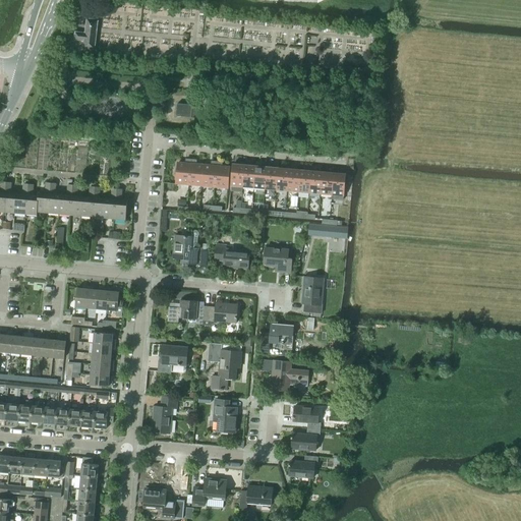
[(96,49),(99,20),(87,19),(85,34),(75,32),(74,35),(74,41),(84,42),(84,48),(83,50),(95,51),(96,49)]
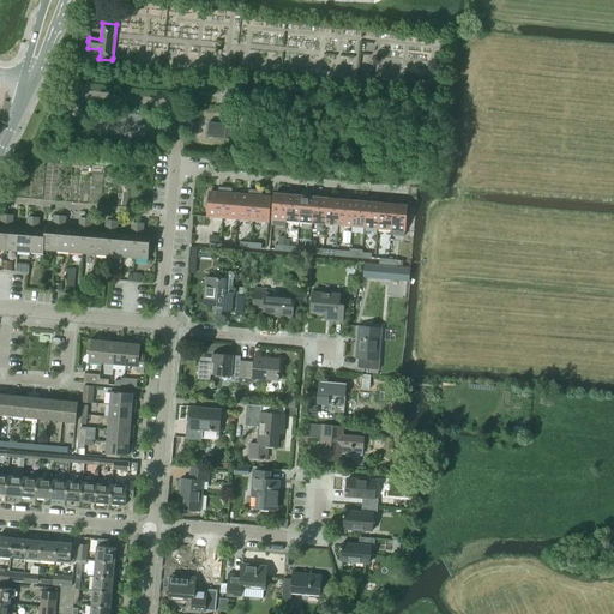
[(232,139),(233,125),(209,124),(208,138),(232,139)]
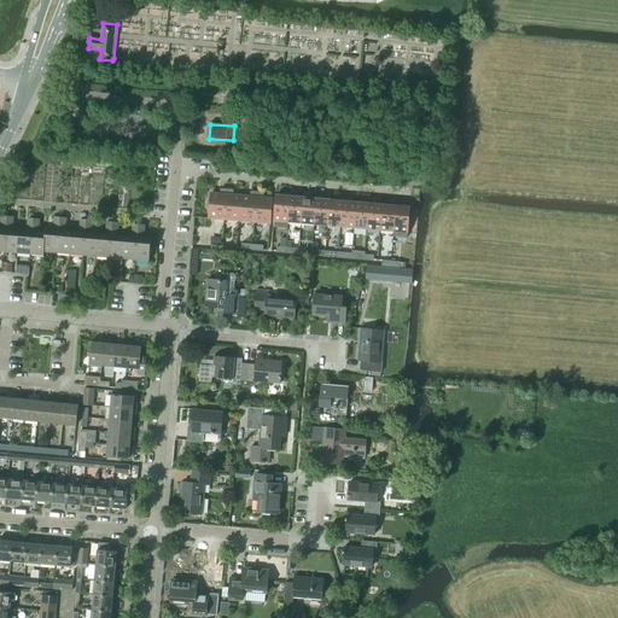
[(225,220),(227,190),(221,188),(220,194),(210,193),(210,202),(208,202),(207,208),(209,208),(208,219),(225,220)]
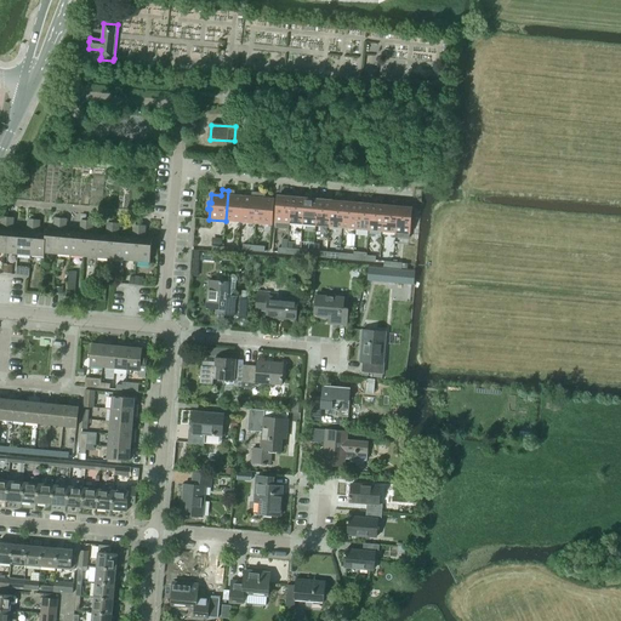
[(240,223),(243,198),(234,197),(234,191),(228,191),(226,221),(240,223)]
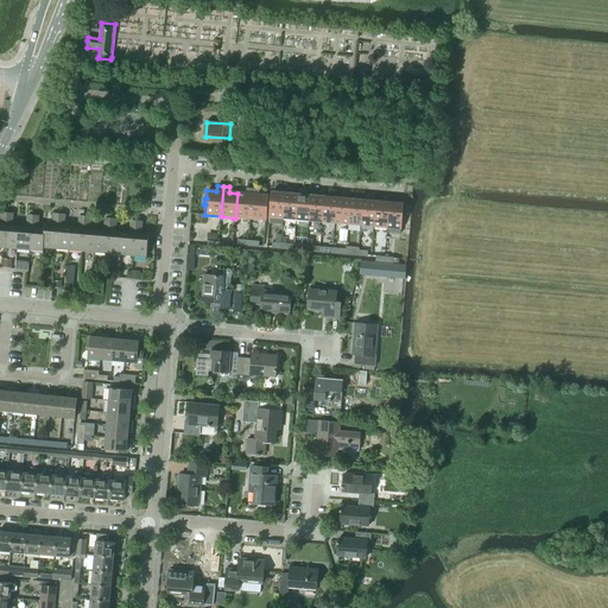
[(251,220),(253,189),(247,189),(246,194),(238,194),(235,219),(251,220)]
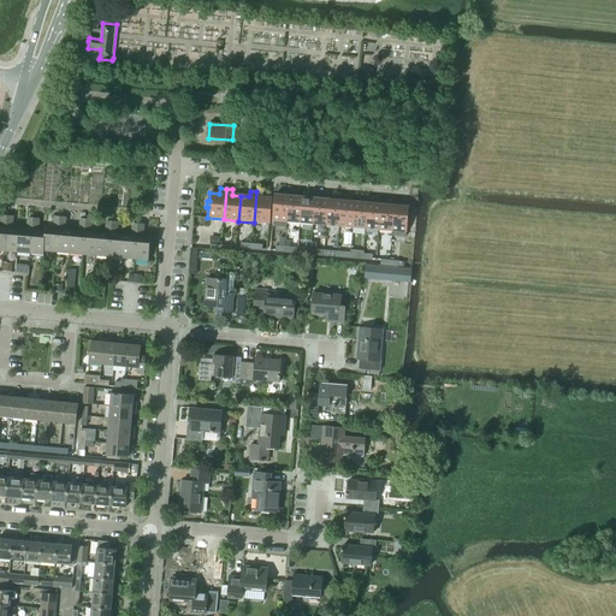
[(268,224),(271,199),(262,197),(262,193),(256,191),(254,223),(268,224)]
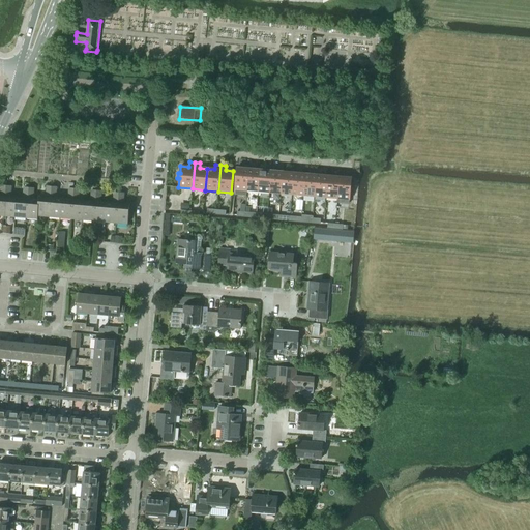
[(246,196),(246,189),(248,166),(242,165),(242,168),(237,167),(234,195),(246,196)]
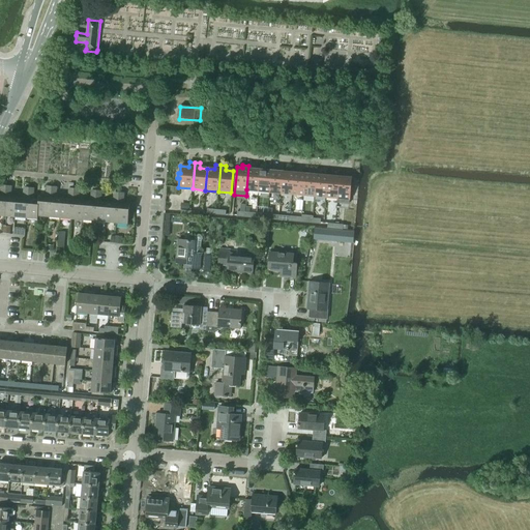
[(258,190),(260,169),(255,169),(255,166),(248,166),(246,189),(258,190)]
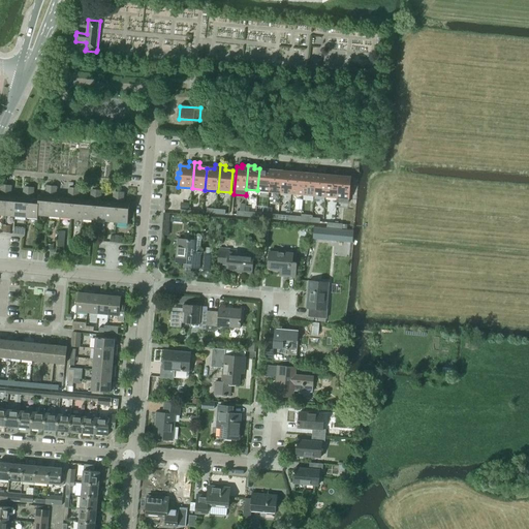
[(269,191),(271,167),(265,166),(265,169),(259,168),(257,190),(269,191)]
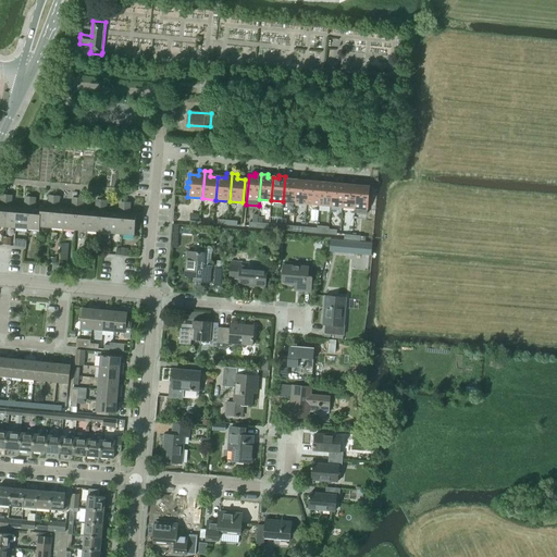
[(295,202),(297,180),(292,180),(292,176),(285,176),(283,201),(295,202)]
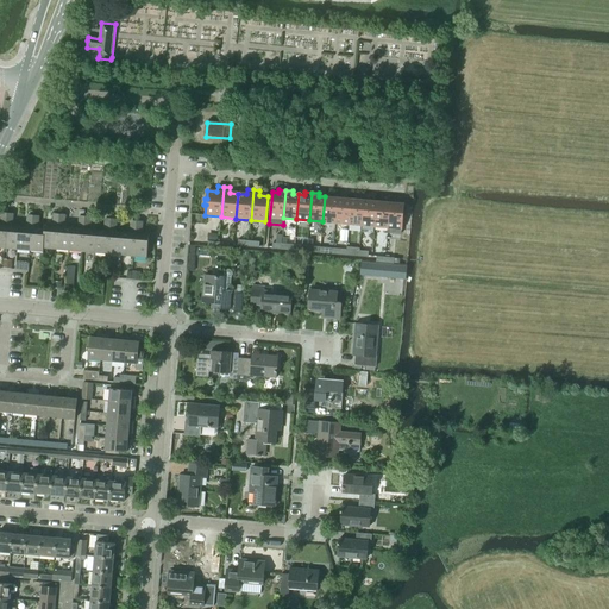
[(336,223),(338,195),(331,194),(331,198),(325,196),(322,221),(336,223)]
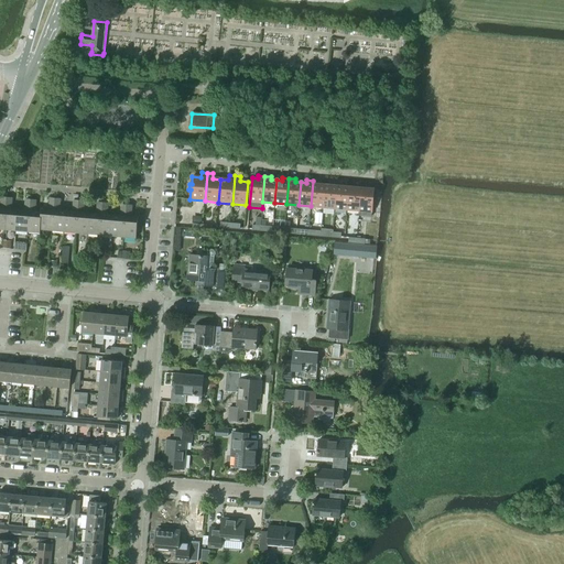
[(323,207),(325,184),(320,184),(320,181),(313,181),(311,206),(323,207)]
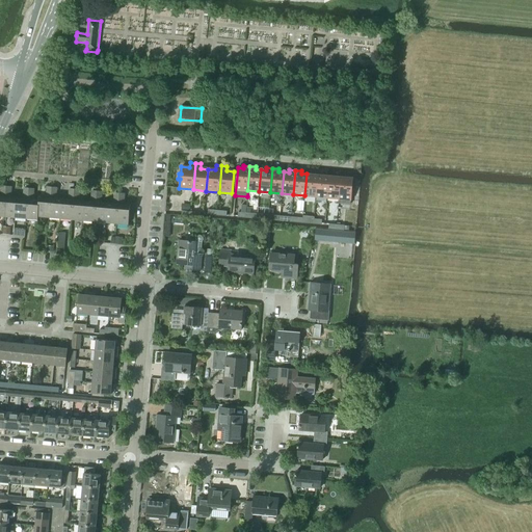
[(316,196),(318,173),(312,171),(312,175),(307,174),(304,195),(316,196)]
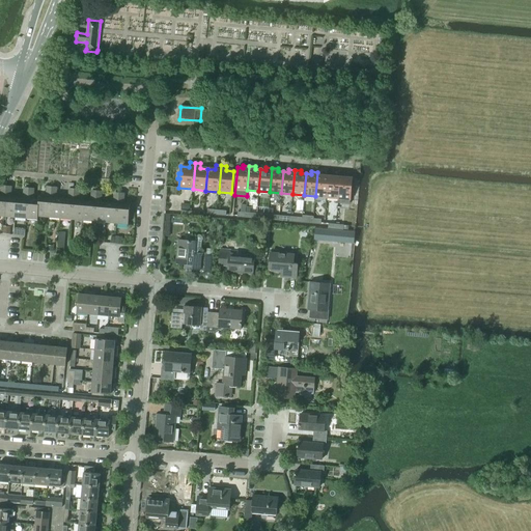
[(327,197),(329,175),(324,175),(324,172),(317,172),(315,196),(327,197)]
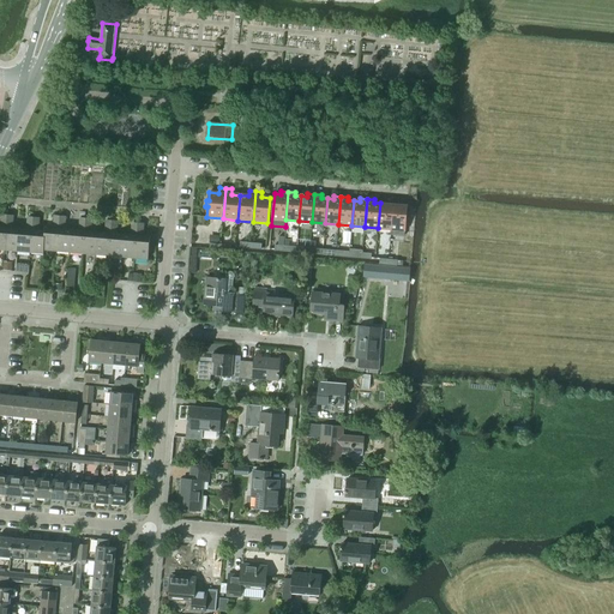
[(391,229),(393,202),(386,200),(386,204),(380,203),(378,228),(390,229),(391,229)]
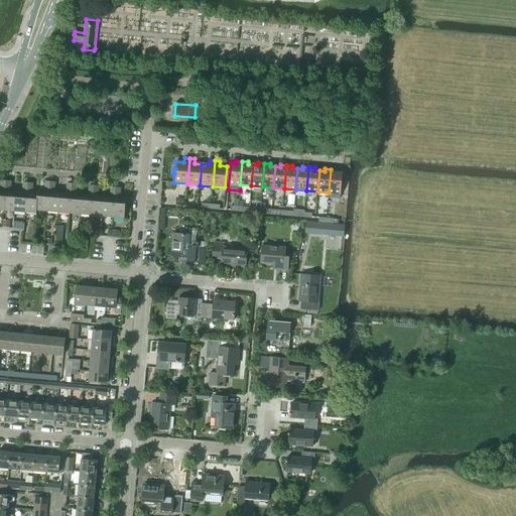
[(343,184),(343,179),(341,179),(342,172),(337,172),(337,169),(331,169),(329,192),(328,192),(328,198),(340,199),(340,194),(341,184),(343,184)]
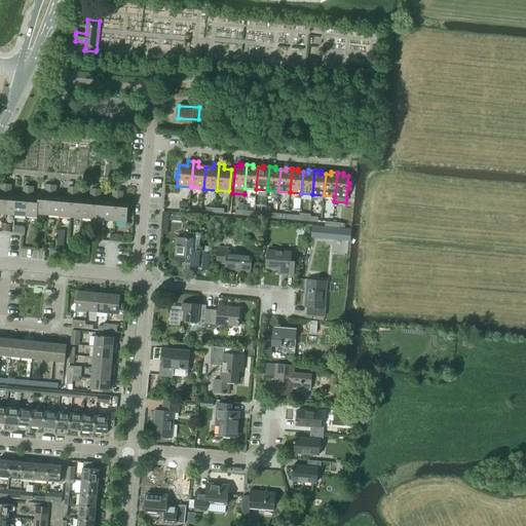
[(15,216),(17,195),(10,195),(11,185),(7,184),(4,215),(15,216)]
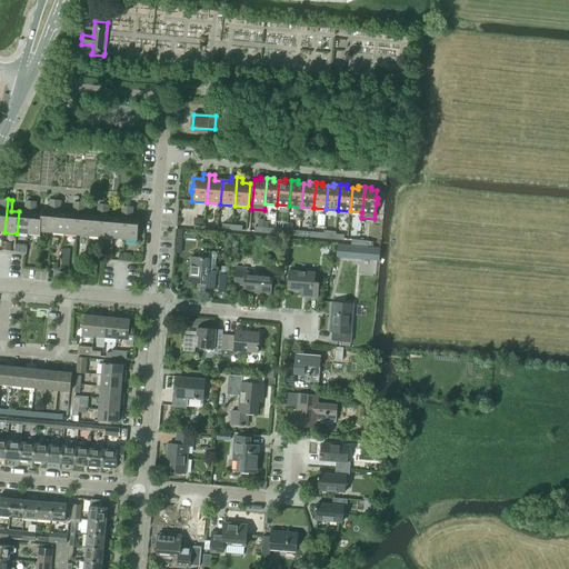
[(53,232),(56,200),(50,200),(49,211),(42,210),(42,213),(41,231),(53,232)]
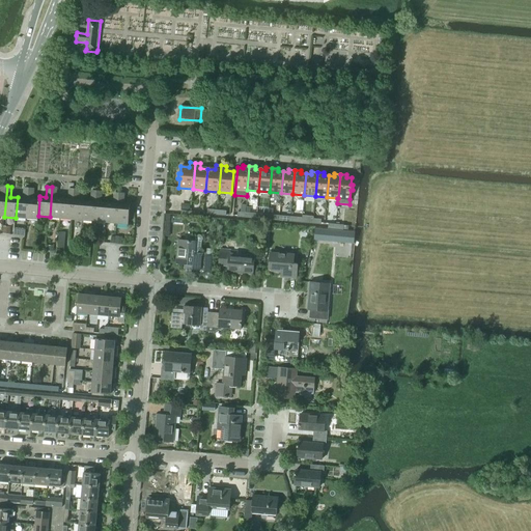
[(61,218),(62,198),(56,198),(57,188),(52,187),(50,217),(61,218)]
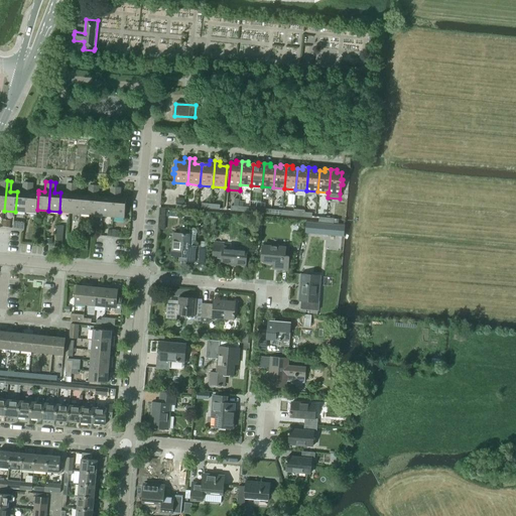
[(26,213),(28,182),(23,182),(22,192),(17,191),(15,212),(26,213)]
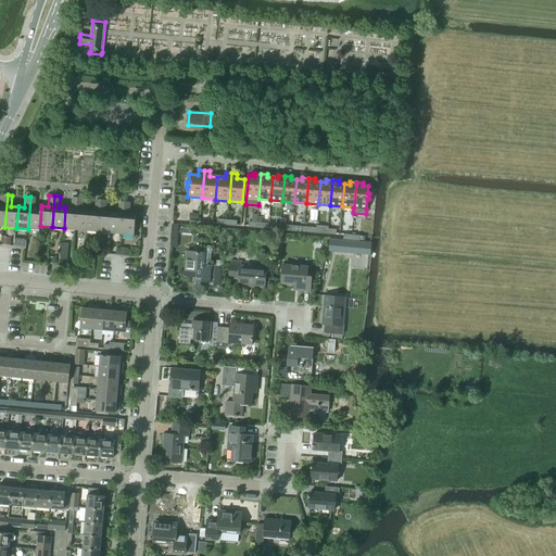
[(40,230),(40,226),(41,209),(35,209),(36,198),(30,197),(28,229),(40,230)]
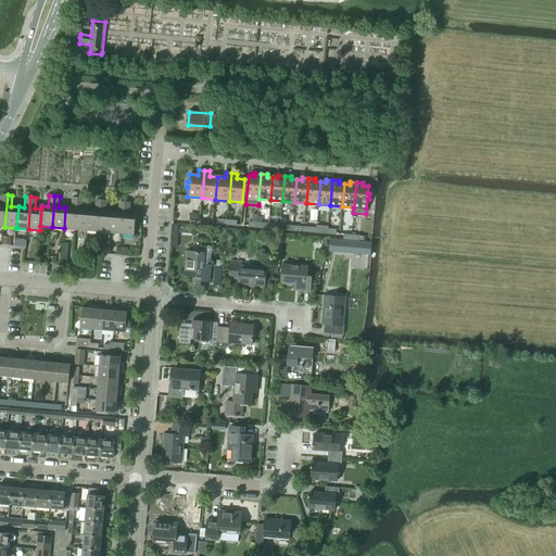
[(75,229),(78,198),(73,198),(72,209),(65,207),(64,228),(75,229)]
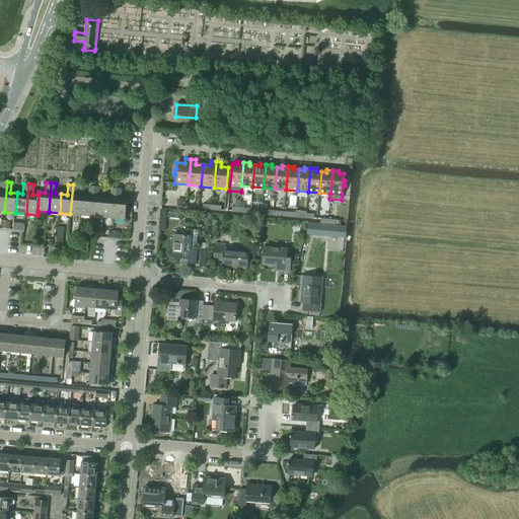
[(81,215),(83,196),(77,196),(78,186),(73,184),(70,214),(81,215)]
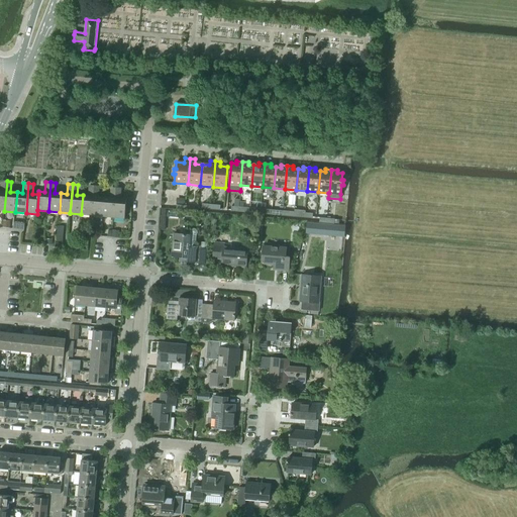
[(92,215),(95,186),(90,186),(89,196),(83,195),(81,214),(92,215)]
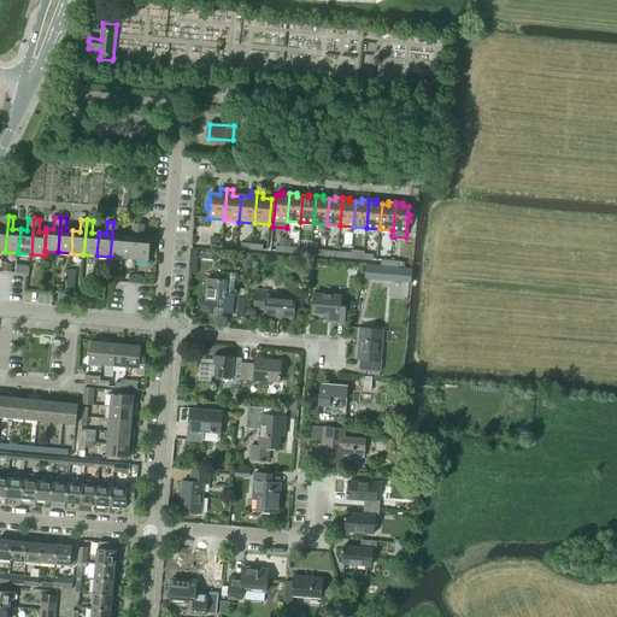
[(123,258),(125,235),(118,235),(119,223),(113,222),(110,257),(123,258)]
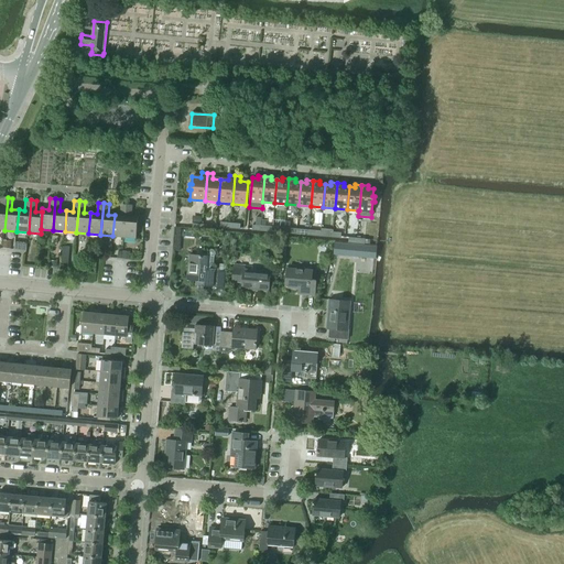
[(125,237),(127,205),(121,205),(120,216),(115,215),(112,236),(125,237)]
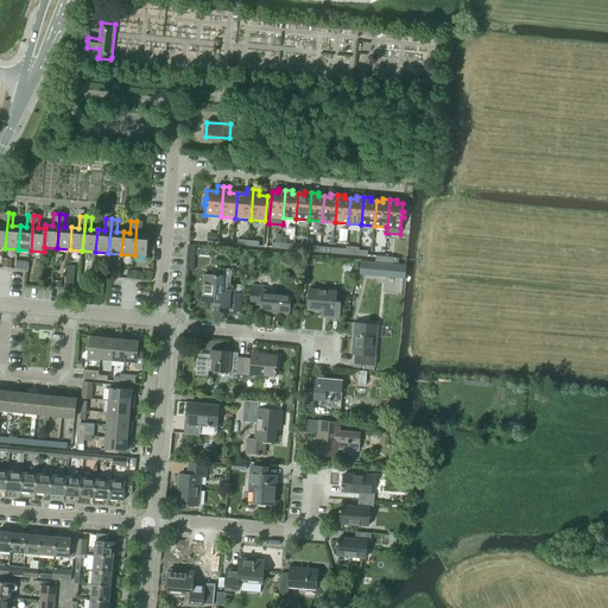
[(147,257),(150,234),(141,234),(143,221),(137,221),(134,255),(147,257)]
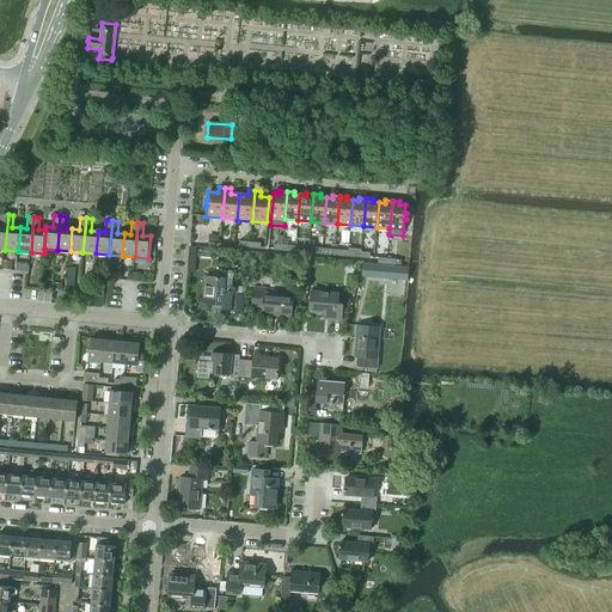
[(274,249),(274,250),(282,250),(282,245),(283,237),(277,236),(277,245),(274,245),(274,249)]
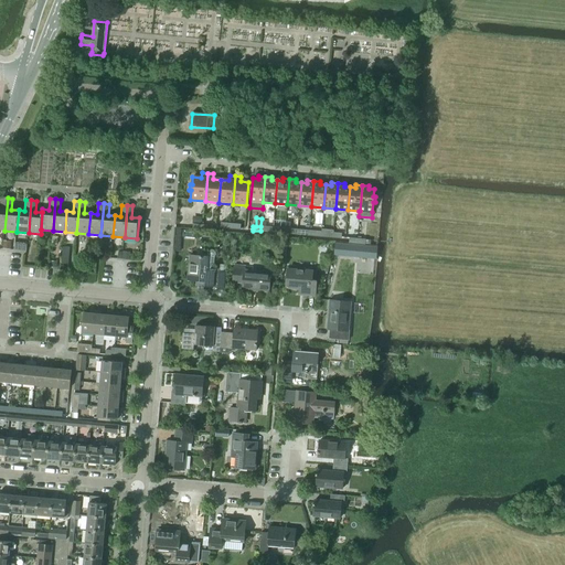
[(321,228),(321,236),(324,236),(324,237),(333,237),(333,233),(333,230),(321,228)]
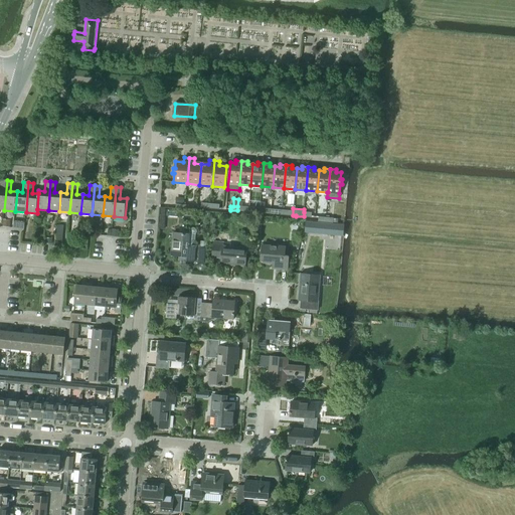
[(343,236),(344,225),(305,221),(304,233),(343,236)]
